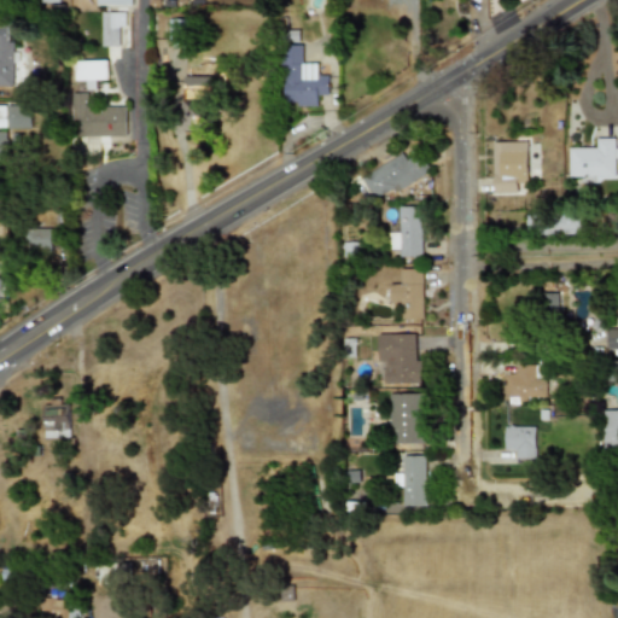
[(127,11),(101,11),(101,46),(127,46),(127,11)]
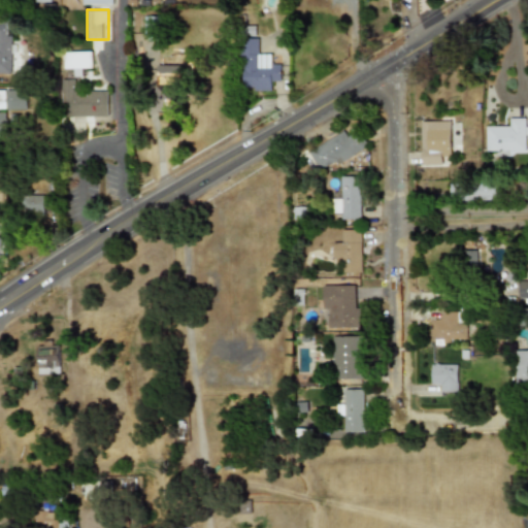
[(10,22),(0,21),(0,76),(21,76),(22,41),(10,41),(10,22)]
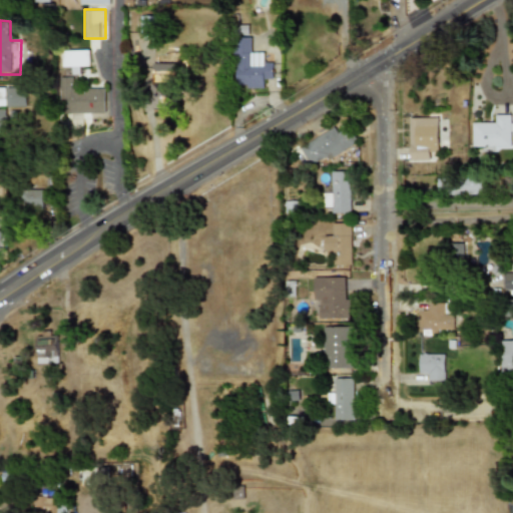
[(234,37),(234,87),(263,87),(264,78),(273,78),(273,59),(263,59),(263,52),(252,52),(252,37),(234,37)]
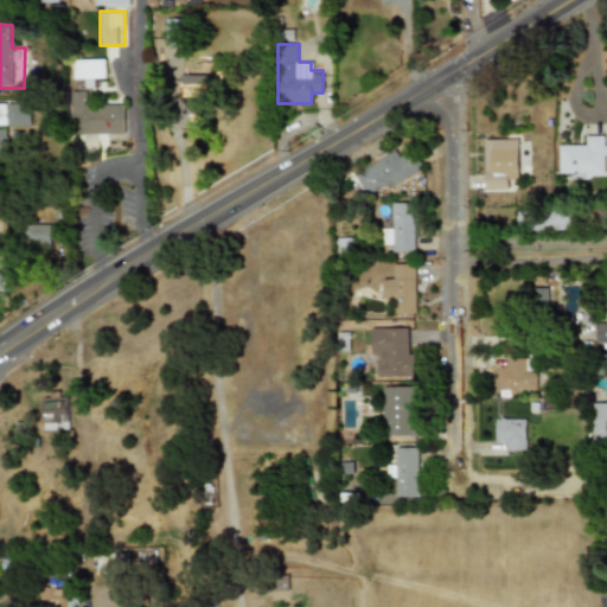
[(106,58),(74,58),(74,83),(106,83),(106,58)]
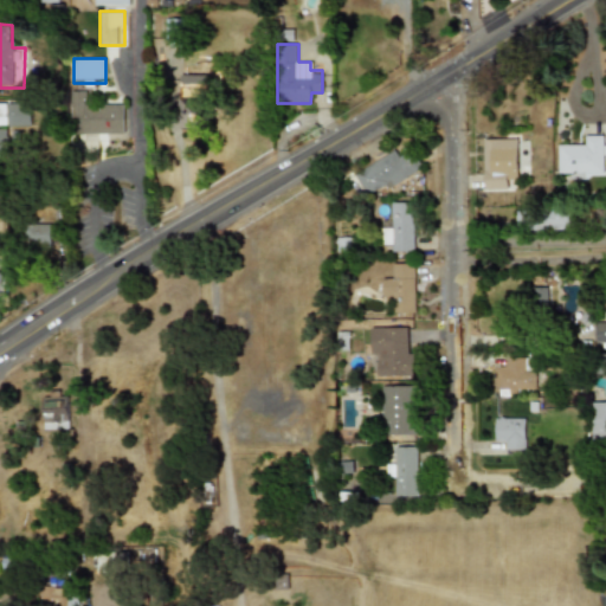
[(123,140),(123,103),(84,104),(84,91),(70,91),(71,128),(82,128),(82,140),(123,140)]
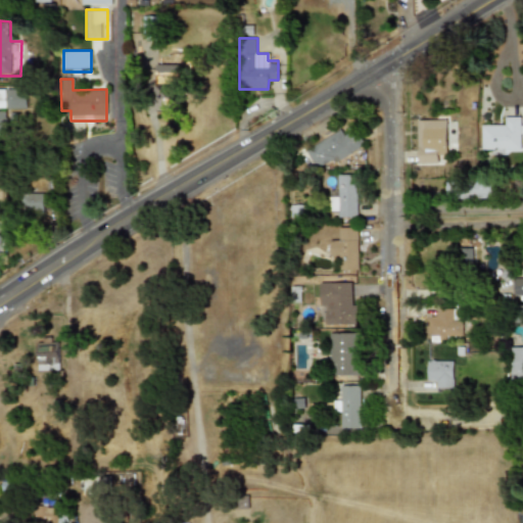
[(179,83),(152,83),(152,103),(179,103),(179,83)]
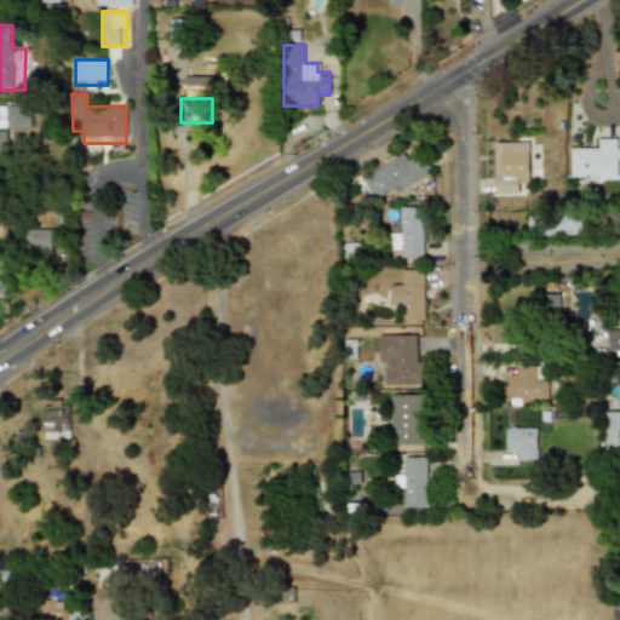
[(0,128),(32,128),(32,105),(0,105),(0,128)]
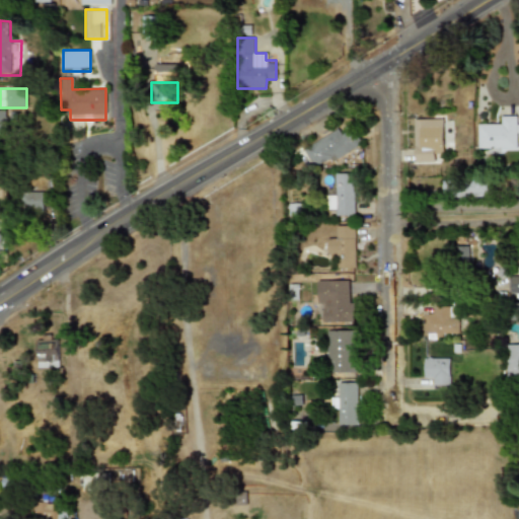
[(477,126),(477,149),(518,149),(518,115),(499,115),(499,126),(477,126)]
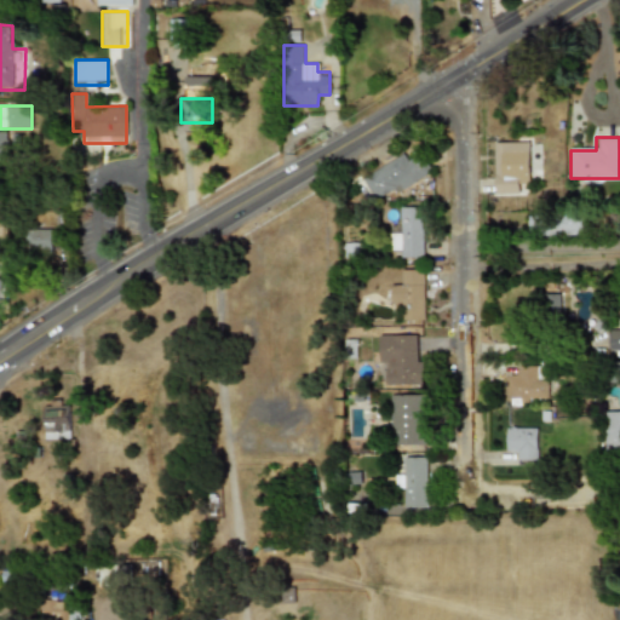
[(518,167),(529,167),(529,142),(494,142),(494,193),(518,193),(518,167)]
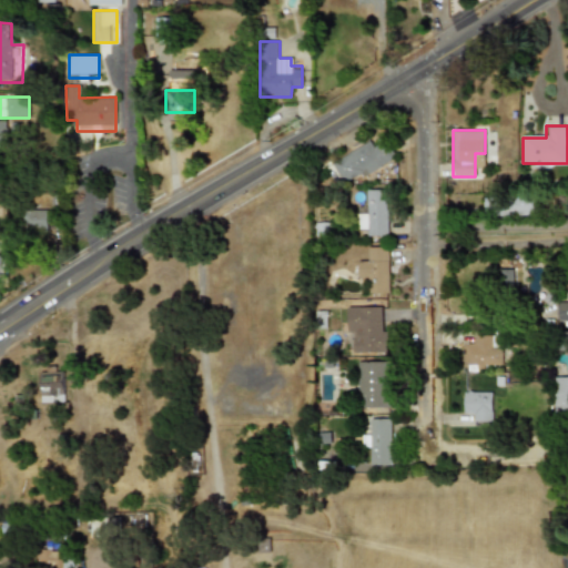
[(396,155),(388,141),(377,148),(372,139),(331,163),(345,186),(396,155)]
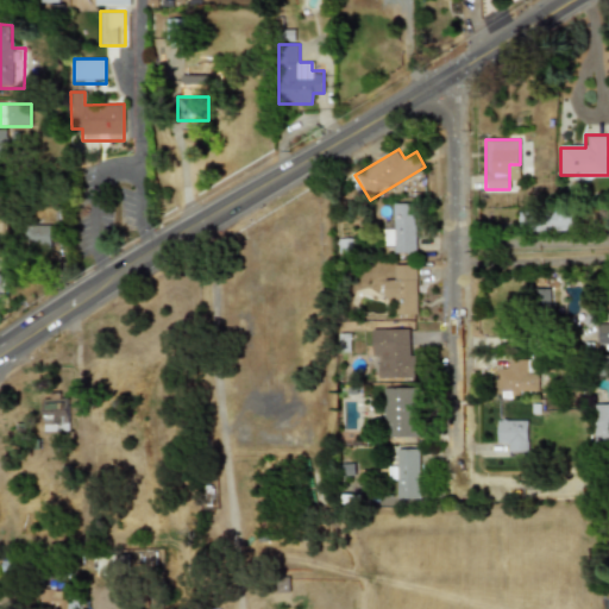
[(416,203),(394,203),(394,230),(385,230),(385,242),(393,242),(393,253),(416,253),(416,203)]
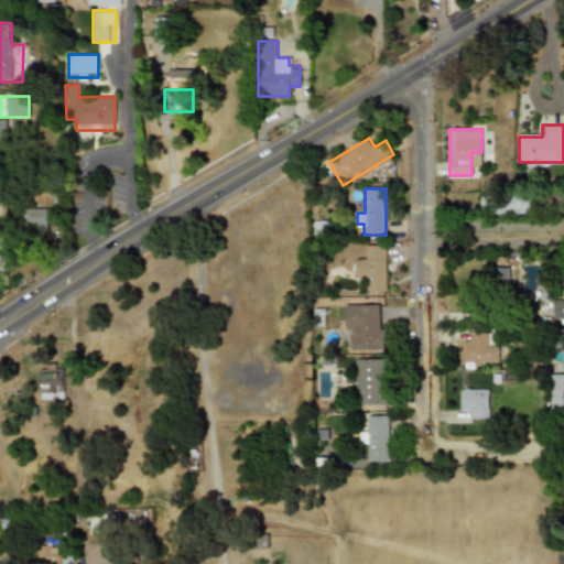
[(479,194),(479,213),(537,213),(537,194),(479,194)]
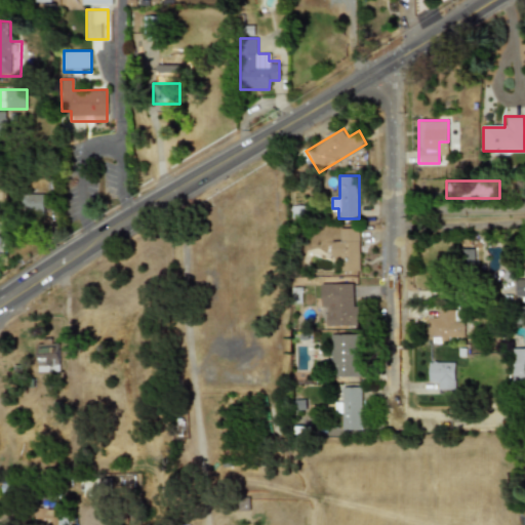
[(44,194),(21,194),(21,212),(44,212),(44,194)]
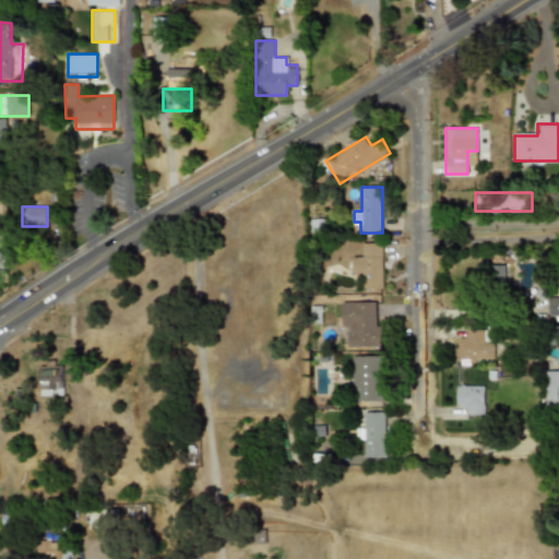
[(353,254),(353,278),(363,278),(363,289),(382,289),(382,242),(363,242),(363,254),(353,254)]
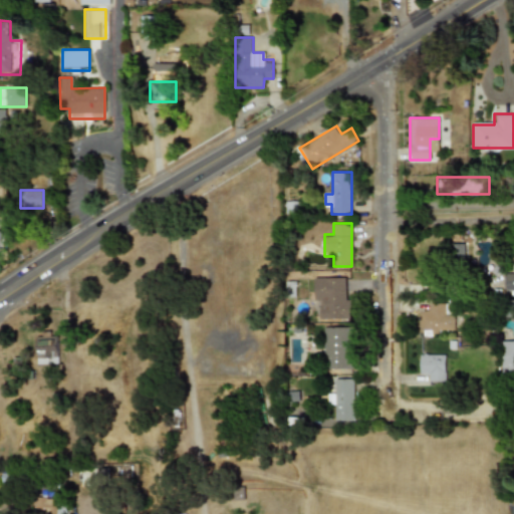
[(466,243),(452,242),(451,261),(464,262),(466,243)]
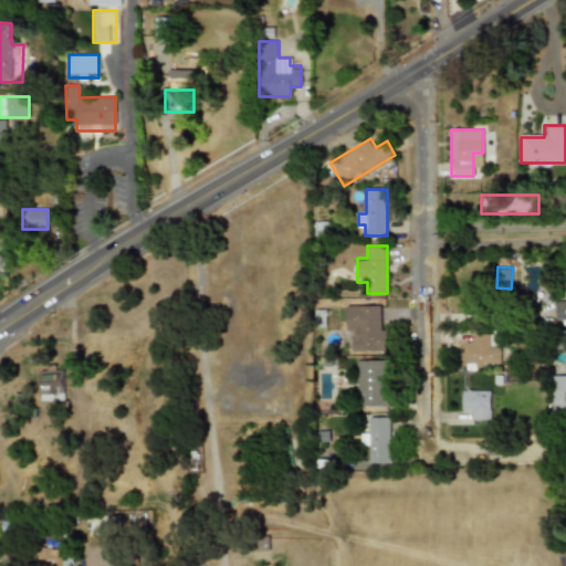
[(384,305),(345,305),(346,343),(356,342),(356,352),(384,350),(384,305)]
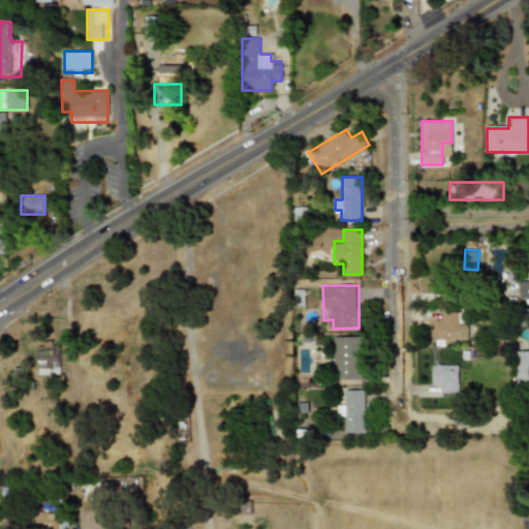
[(431,320),(431,340),(466,341),(467,312),(441,312),(441,320),(431,320)]
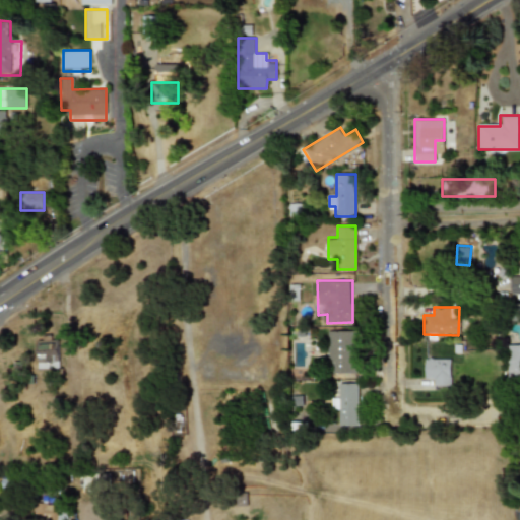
[(328,351),(328,374),(358,374),(358,330),(338,330),(338,351),(328,351)]
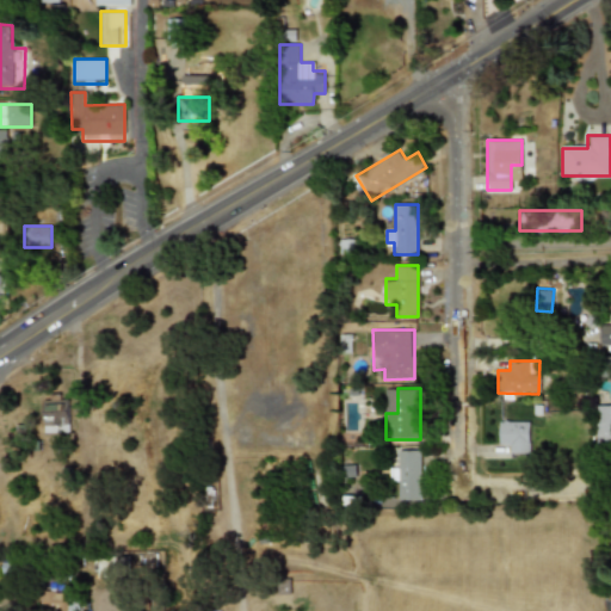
[(67,400),(59,400),(59,393),(42,393),(43,433),(68,432),(67,400)]
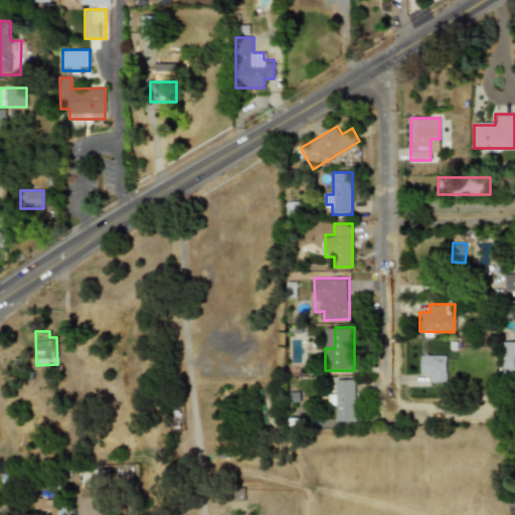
[(445,381),(445,355),(419,355),(419,374),(428,374),(428,382),(445,381)]
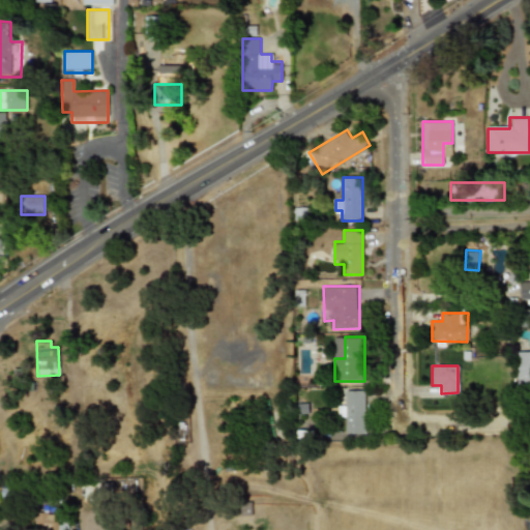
[(365,390),(347,390),(347,401),(339,401),(339,422),(347,422),(347,435),(366,434),(365,390)]
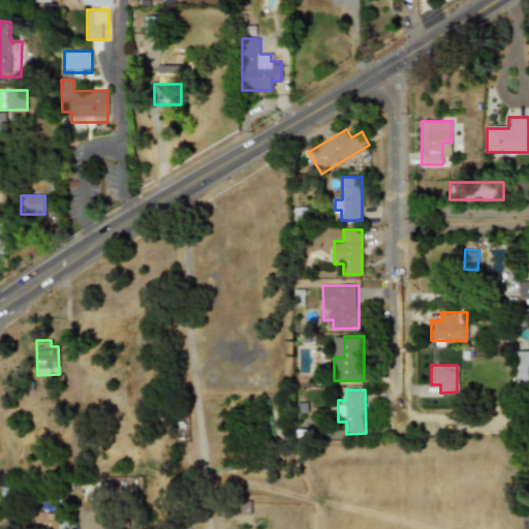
[(39,520),(41,528),(59,528),(56,516),(39,520)]
